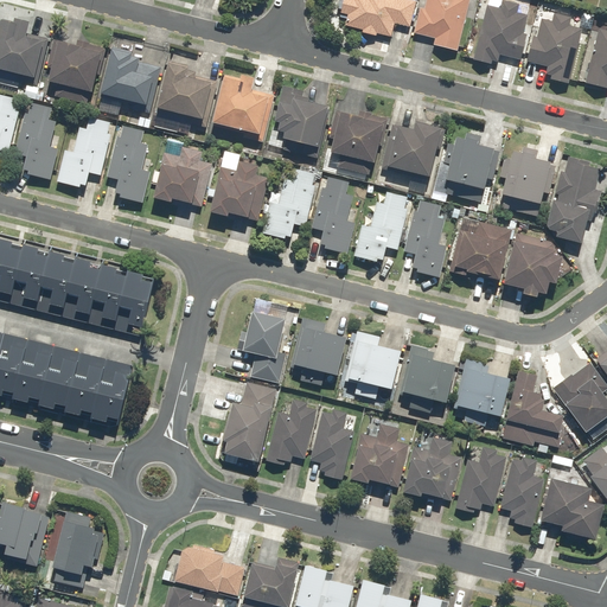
[(343,0),(337,23),(363,30),(363,32),(376,36),(377,33),(391,36),(395,23),(410,26),(416,0),(343,0)]
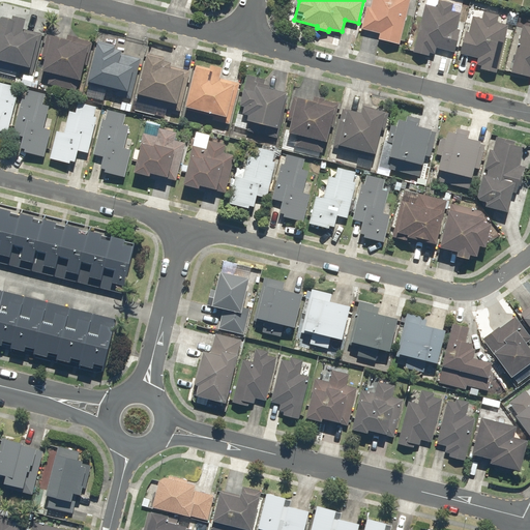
[(367,0),(361,29),(380,33),(379,37),(401,42),(410,1),(409,1),(408,0),(367,0)]
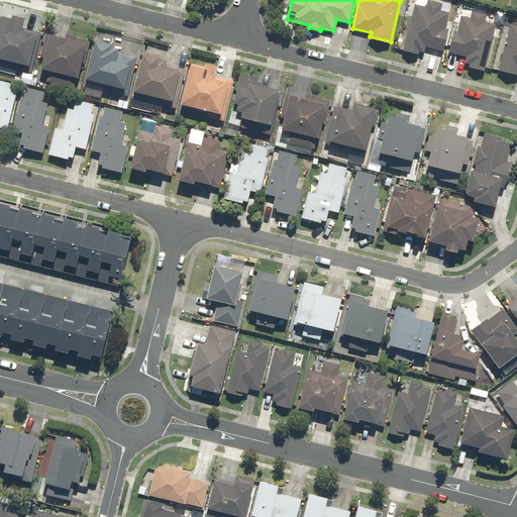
[(409,23),(403,22),(401,30),(407,31),(403,50),(418,55),(419,50),(424,52),(426,47),(443,52),(448,28),(445,28),(449,12),(441,10),(442,3),(428,0),(426,0),(425,6),(414,4),(409,23)]
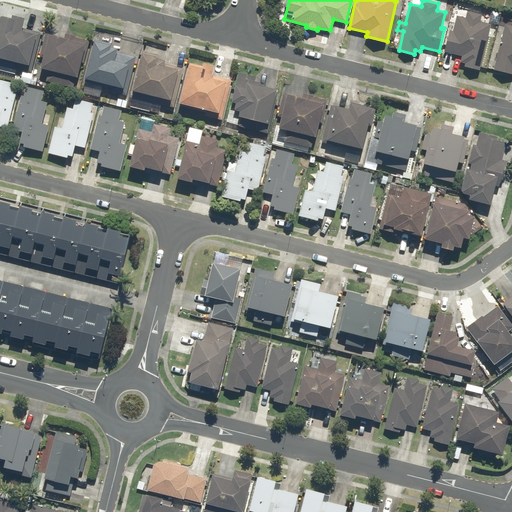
[(449,29),(443,52),(463,57),(461,62),(466,64),(465,67),(479,70),(491,23),(481,20),(482,14),(467,10),(465,18),(456,15),(453,30),(449,29)]
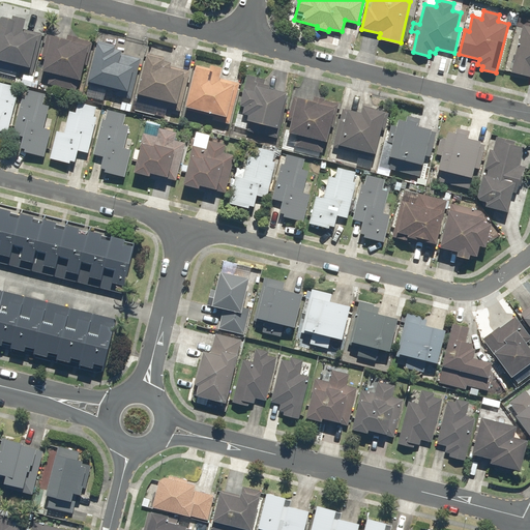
[(11,19),(0,16),(0,72),(4,74),(5,67),(32,75),(42,33),(33,31),(33,33),(23,31),(25,19),(16,17),(11,16),(11,19)]
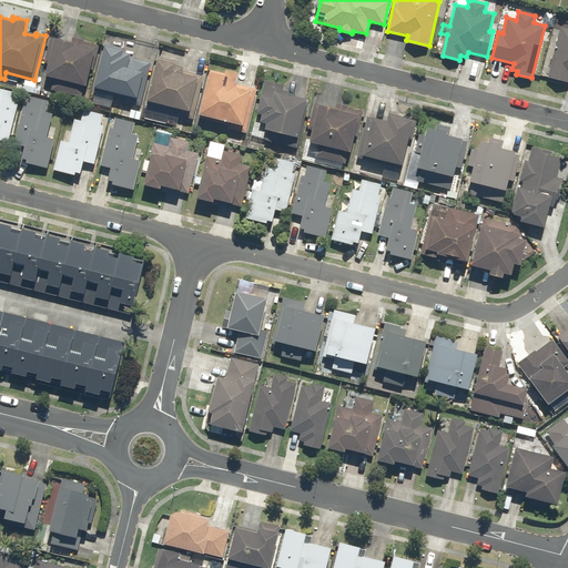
[(567,28),(560,27),(548,78),(567,82),(567,28)]
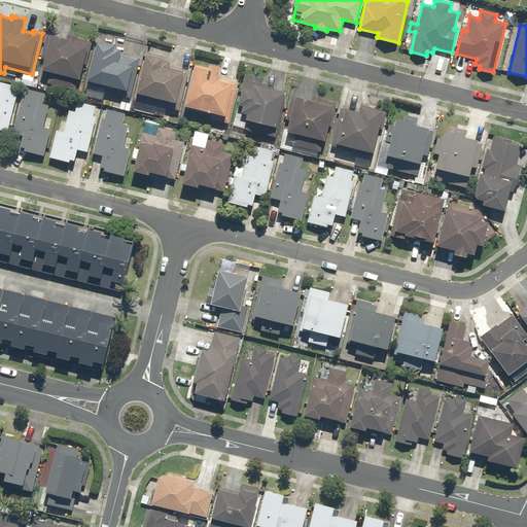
[(77,37),(71,36),(70,40),(49,35),(41,70),(47,71),(46,74),(49,75),(47,83),(74,90),(77,79),(79,80),(89,42),(77,39),(77,37)]
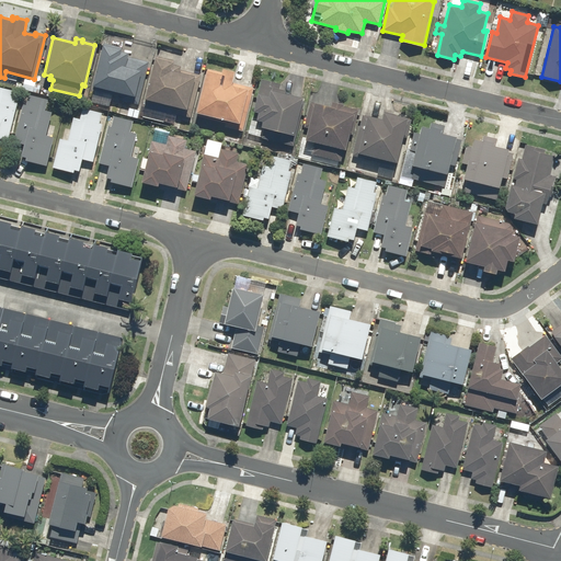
[(95,87),(91,102),(111,106),(114,92),(140,99),(149,63),(127,57),(128,54),(121,52),(122,48),(102,44),(92,87),(95,87)]
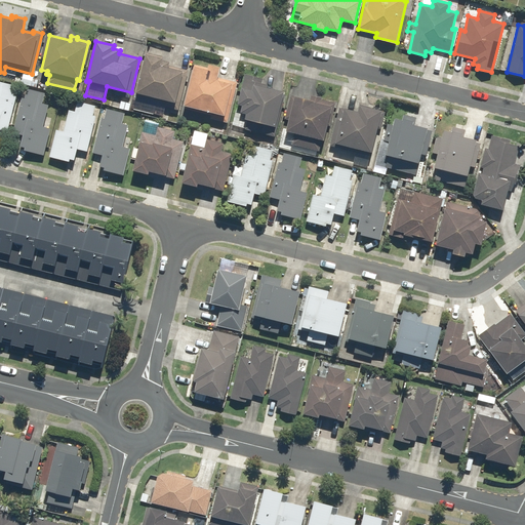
[(155,98),(163,101),(162,107),(178,110),(187,72),(168,67),(169,63),(162,61),(162,57),(145,53),(132,107),(152,112),(155,98)]
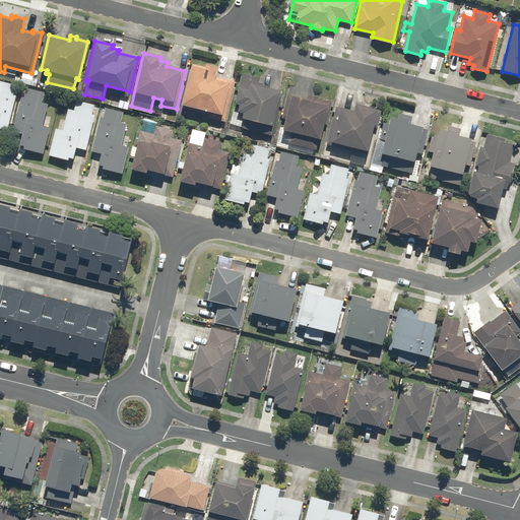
[(183,108),(191,110),(192,107),(209,112),(207,117),(224,122),(236,80),(225,78),(224,81),(214,79),(217,66),(205,63),(204,66),(192,63),(181,105),(184,105),(183,108)]
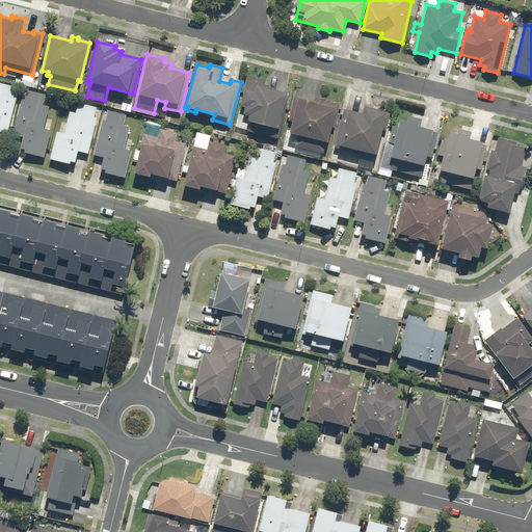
[(37,88),(38,81),(33,80),(34,77),(24,74),(22,85),(37,88)]
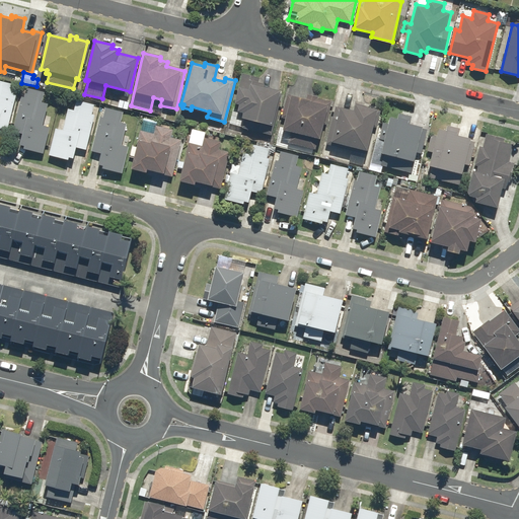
[(265,84),(249,80),(250,76),(241,73),(229,124),(273,135),(283,92),(264,87),(265,84)]
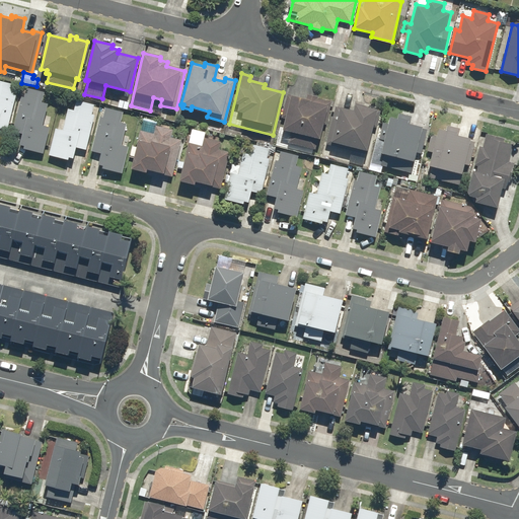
[(0,129),(8,131),(15,94),(13,94),(15,84),(0,80),(0,129)]
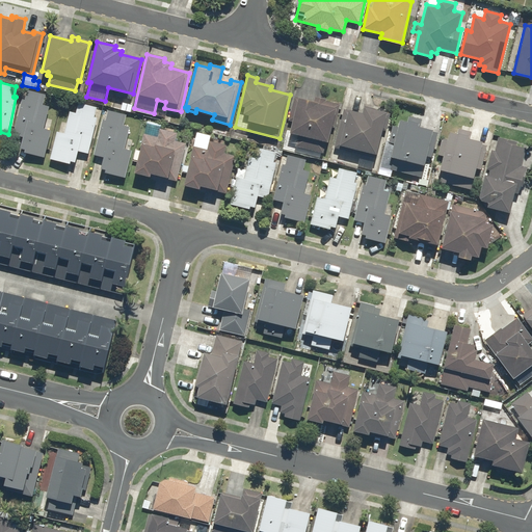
[(24,100),(22,99),(12,134),(20,136),(18,141),(17,148),(25,150),(24,152),(44,157),(51,130),(44,128),(49,106),(43,105),(46,95),(27,89),(24,100)]
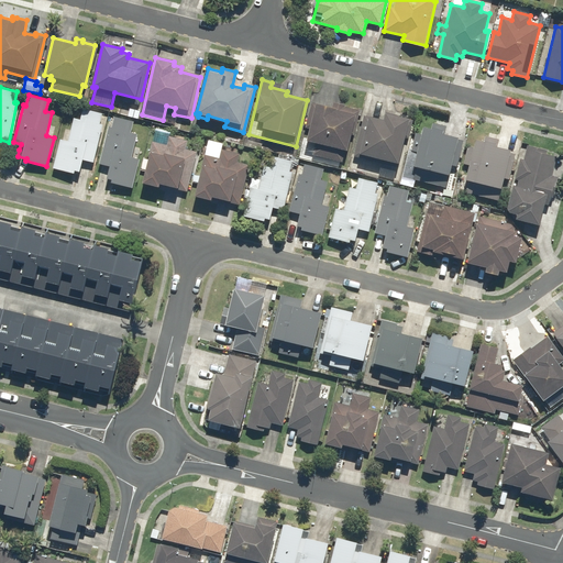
[(337,110),(316,103),(305,141),(316,144),(312,155),(342,163),(357,110),(338,105),(337,110)]
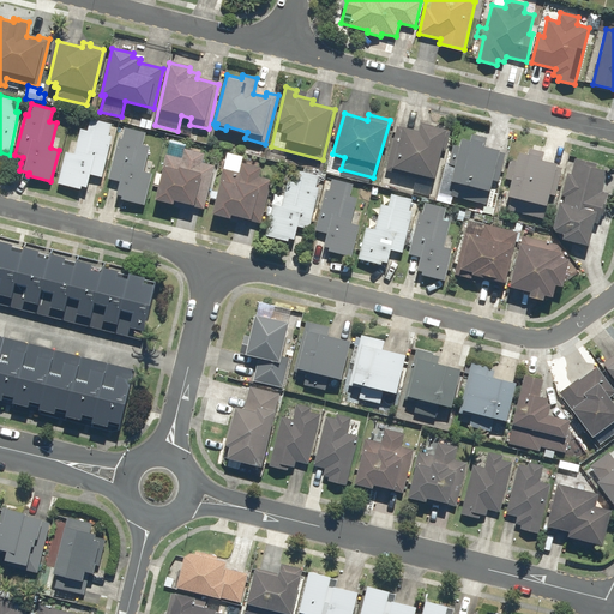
[(152,118),(138,118),(138,130),(152,130),(152,118)]
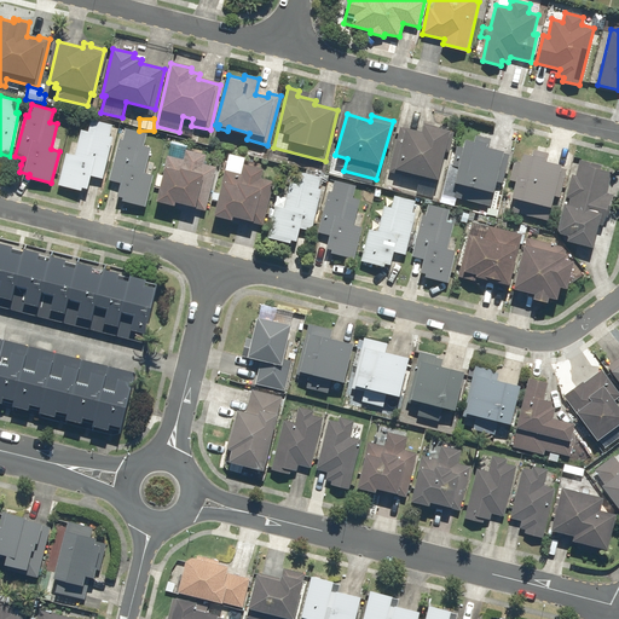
[(113,125),(91,120),(88,132),(81,131),(75,156),(65,154),(58,185),(81,190),(82,187),(87,189),(90,175),(103,179),(113,138),(109,137),(113,125)]
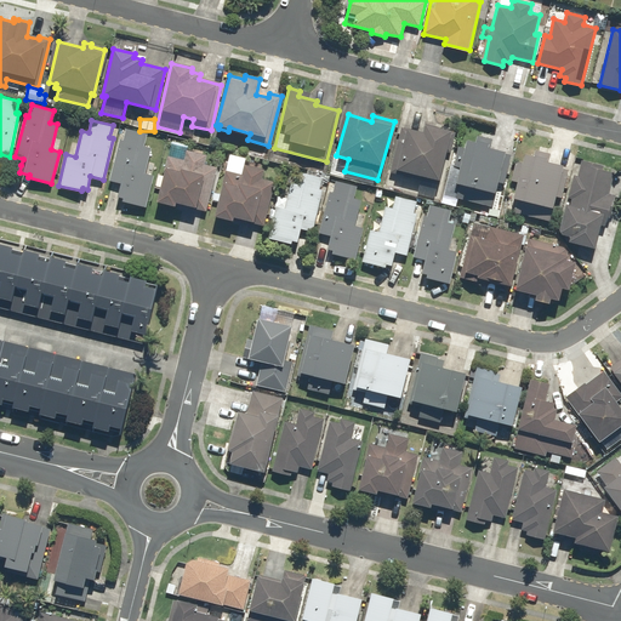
[(439,181),(451,131),(425,125),(423,132),(400,126),(389,174),(406,177),(408,174),(439,181)]
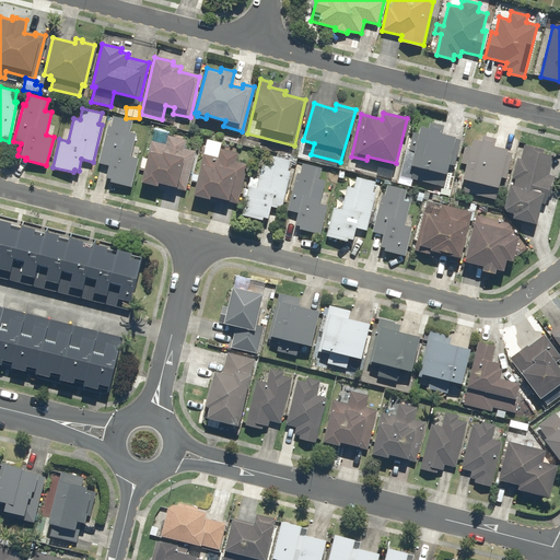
[(111,126),(107,125),(98,162),(108,164),(105,177),(111,178),(109,182),(132,187),(139,158),(131,155),(137,132),(131,131),(133,120),(113,115),(111,126)]
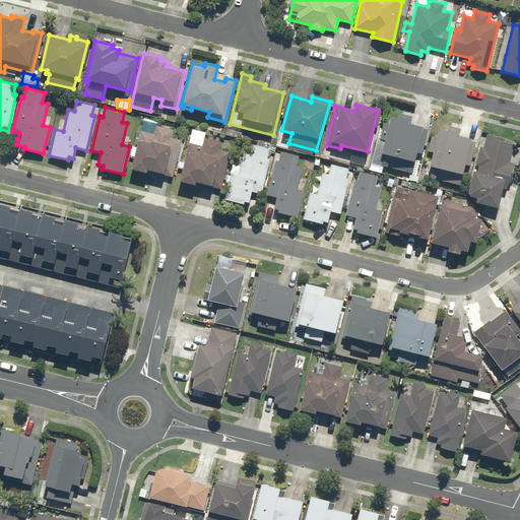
[(141,117),(130,114),(127,125),(138,128),(141,117)]
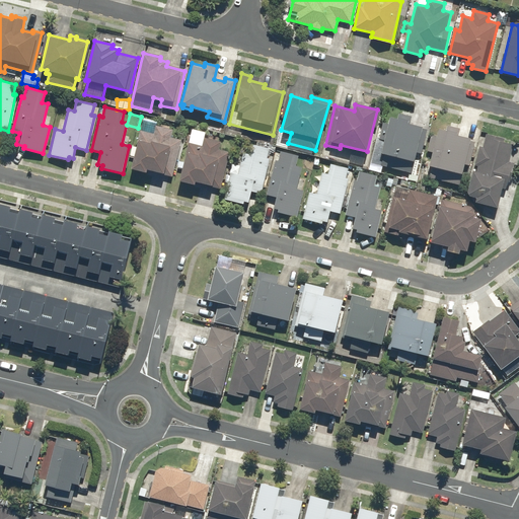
[(412,172),(423,127),(408,123),(409,120),(389,116),(387,124),(383,123),(379,140),(384,141),(378,164),(412,172)]
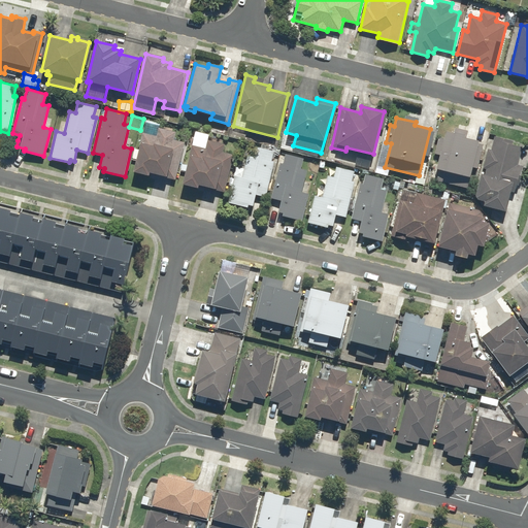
[(136,159),(133,171),(149,175),(150,172),(167,176),(172,153),(180,155),(184,142),(174,140),(177,130),(151,123),(149,134),(142,133),(138,150),(135,149),(132,159),(136,159)]
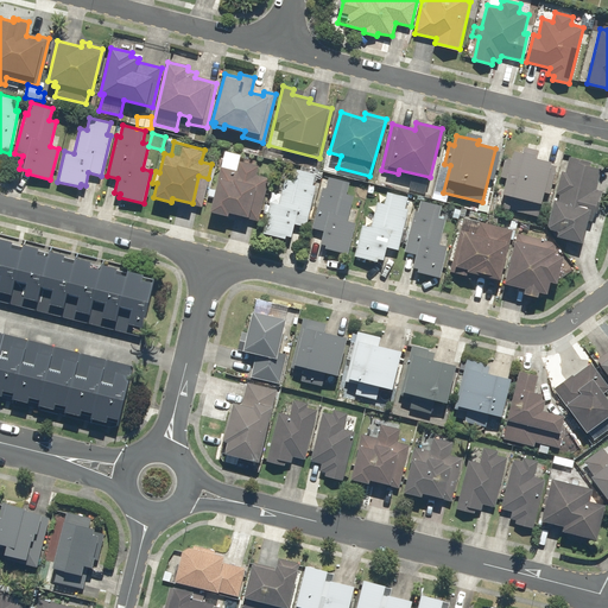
[(504,178),(506,178),(502,194),(506,195),(502,208),(538,216),(551,162),(534,158),(536,153),(523,151),(523,153),(513,151),(511,158),(508,158),(504,178)]
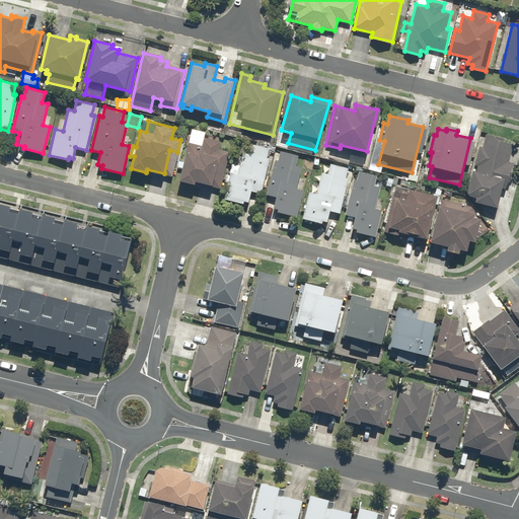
[(182,168),(179,180),(195,184),(195,181),(213,186),(218,162),(226,164),(229,152),(219,149),(221,140),(198,134),(195,144),(189,142),(183,161),(178,160),(177,167),(182,168)]
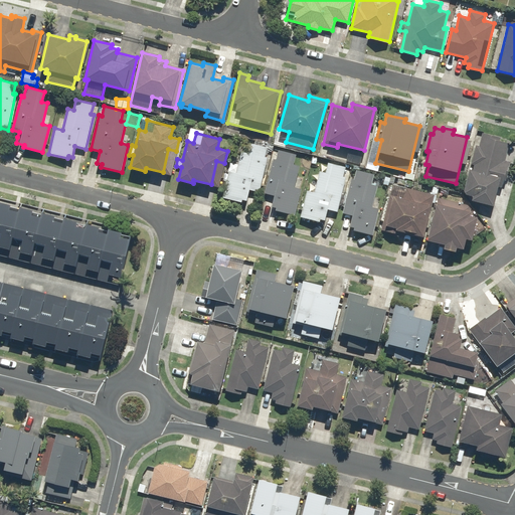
[(506,160),(510,143),(500,141),(500,137),(482,133),(479,148),(477,147),(473,162),(475,163),(473,170),(469,169),(464,192),(469,194),(468,199),(493,205),(500,178),(503,178),(505,171),(508,172),(511,162),(506,160)]
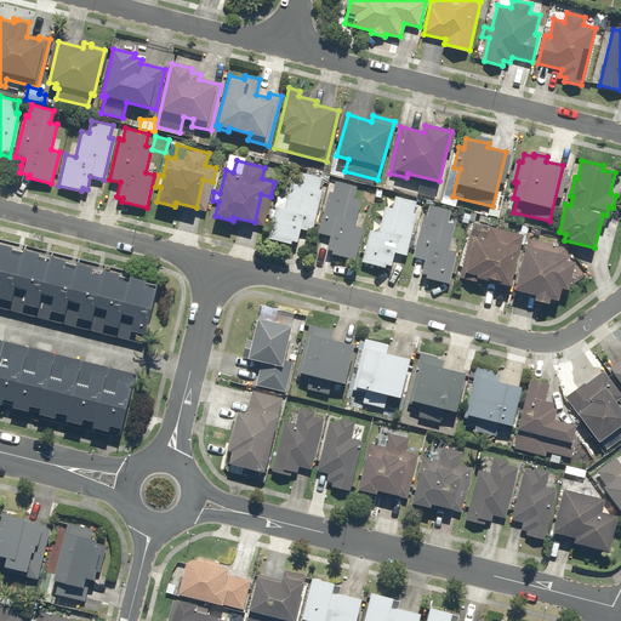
[(283,240),(297,244),(300,229),(313,232),(323,189),(319,189),(322,177),(300,172),(297,184),(290,182),(288,198),(277,197),(267,240),(283,243),(283,240)]
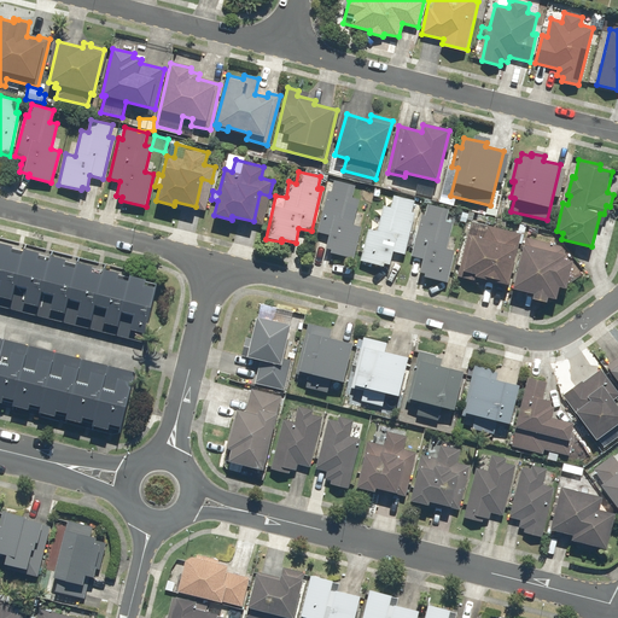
[(316,232),(325,233),(321,248),(331,249),(330,252),(353,258),(361,226),(353,225),(359,198),(353,197),(355,185),(333,180),(331,192),(327,191),(316,232)]
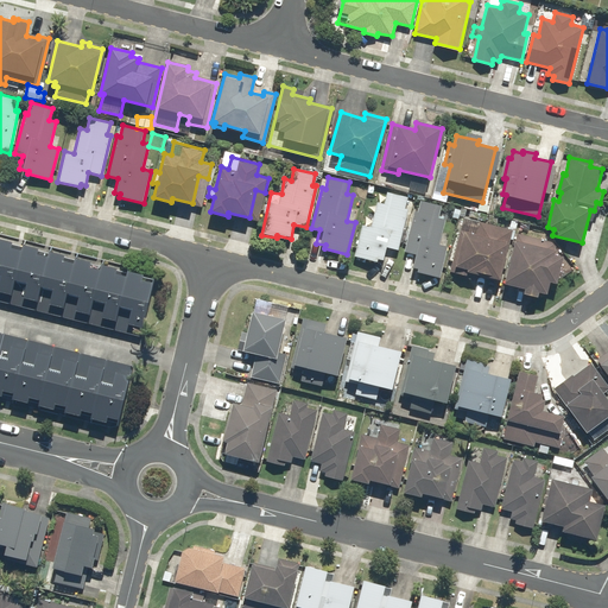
[(407,197),(387,191),(385,204),(377,202),(371,227),(362,225),(354,257),(377,261),(378,259),(382,260),(386,247),(398,249),(407,209),(405,209),(407,197)]
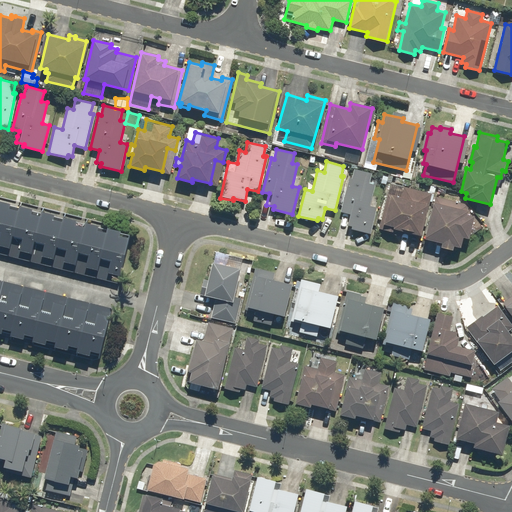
[(351,178),(348,178),(340,212),(350,214),(347,225),(352,226),(351,229),(371,234),(377,207),(370,205),(375,184),(370,183),(372,172),(354,168),(351,178)]
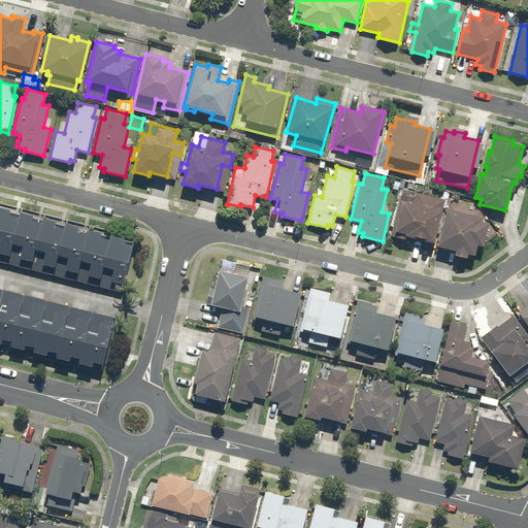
[(425,176),(414,175),(413,186),(425,186),(425,176)]
